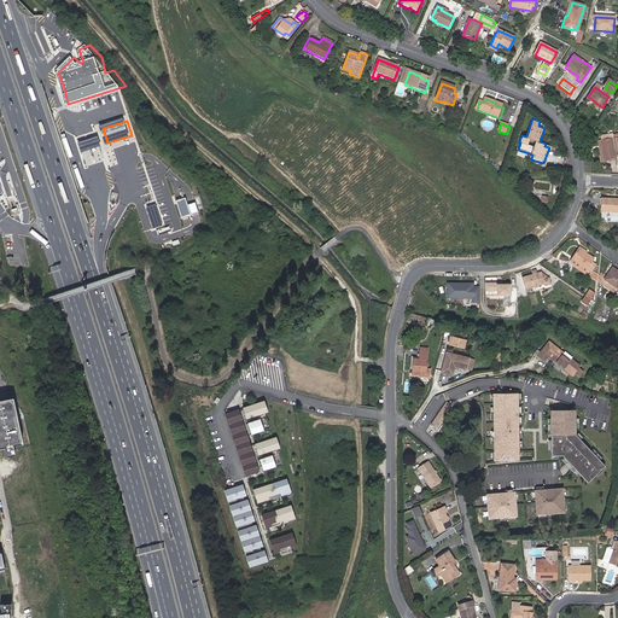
[(101,138),(81,143),(85,152),(104,146),(101,138)]
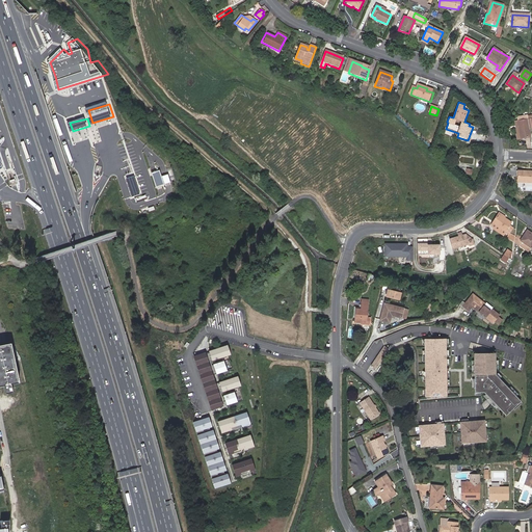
[(531,136),(530,129),(528,118),(517,121),(521,137),(531,136)]
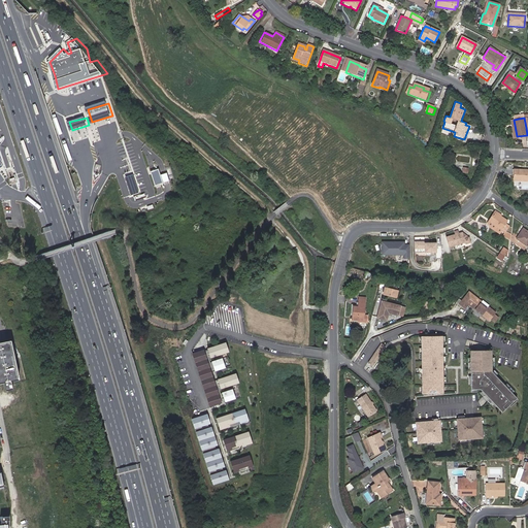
[(159,169),(151,171),(155,187),(170,183),(167,173),(160,175),(159,169)]
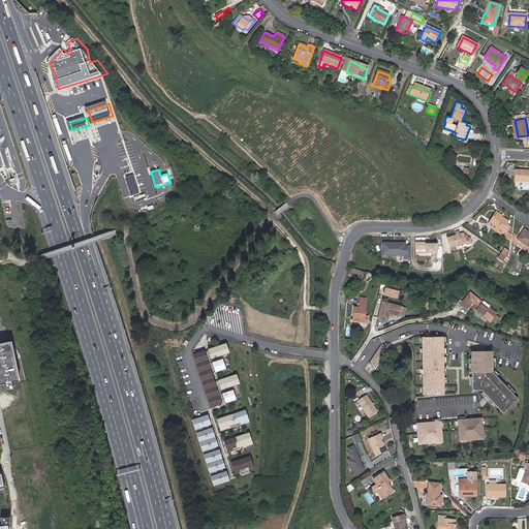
[(528,169),(515,169),(515,179),(523,179),(523,181),(528,181),(528,169)]
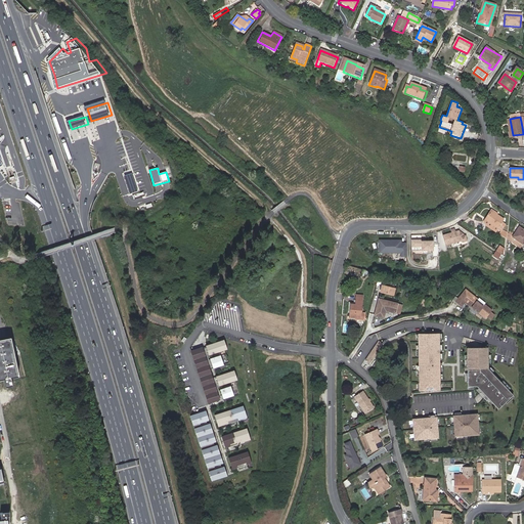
[(134,173),(128,176),(133,193),(140,191),(134,173)]
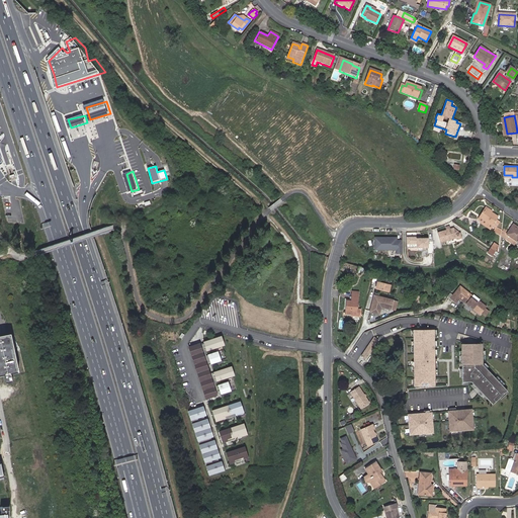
[(492,226),(492,225),(495,222),(498,217),(492,211),(492,210),(487,207),(480,218),(492,226)]
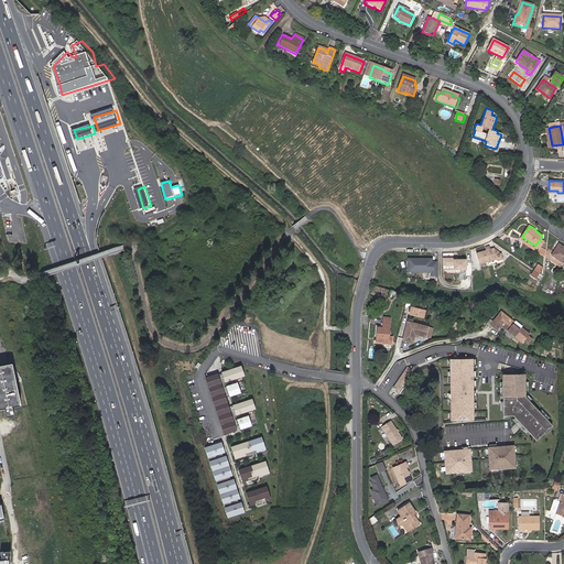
[(533,249),(535,246),(522,237),(522,236),(521,237),(522,242),(533,249)]
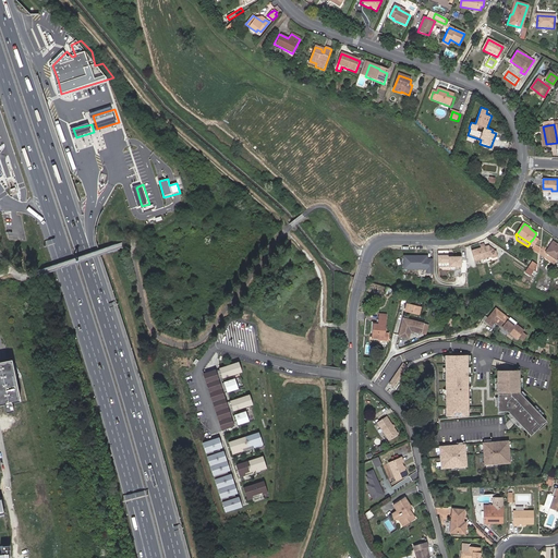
[(481,247),(472,250),(475,261),(493,256),(493,257),(498,256),(496,250),(492,251),(489,244),(486,245),(485,242),(481,244),(481,247)]
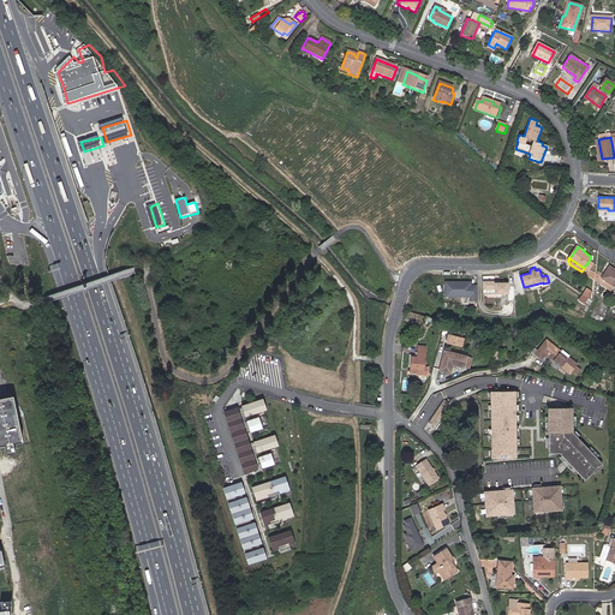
[(603,275),(602,278),(614,286),(614,270),(609,267),(603,275)]
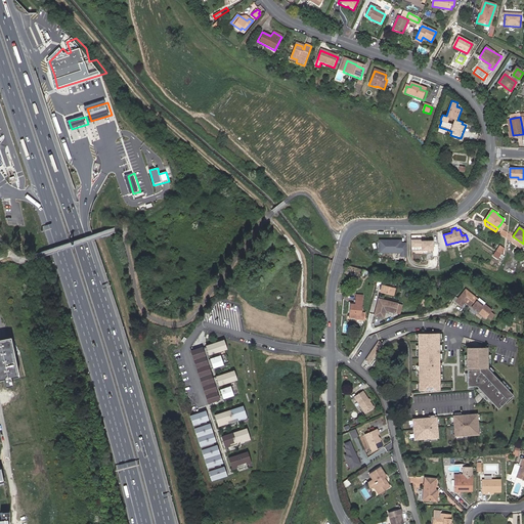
[(521,247),(523,244),(513,236),(511,238),(521,247)]
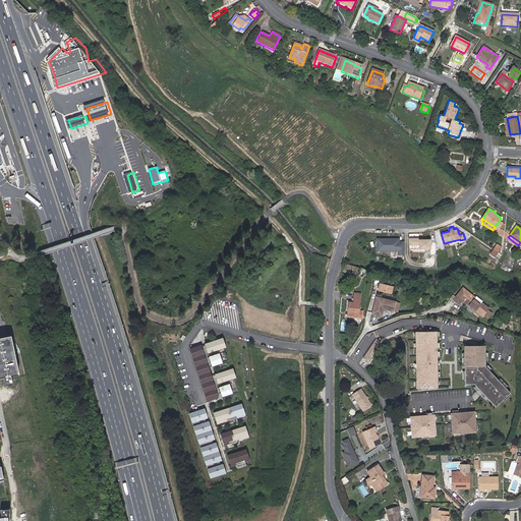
[(385,239),(374,239),(374,251),(395,251),(396,255),(401,255),(401,242),(396,242),(396,239),(388,239),(388,241),(385,241),(385,239)]
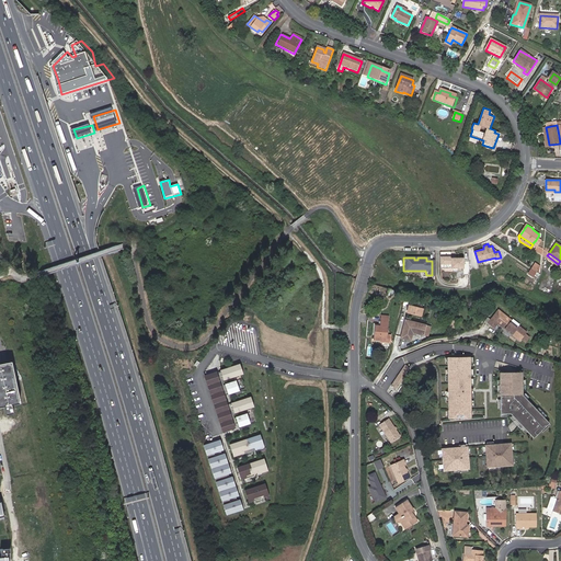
[(453,259),(443,260),(443,267),(454,266),(454,270),(467,268),(466,259),(453,260),(453,259)]
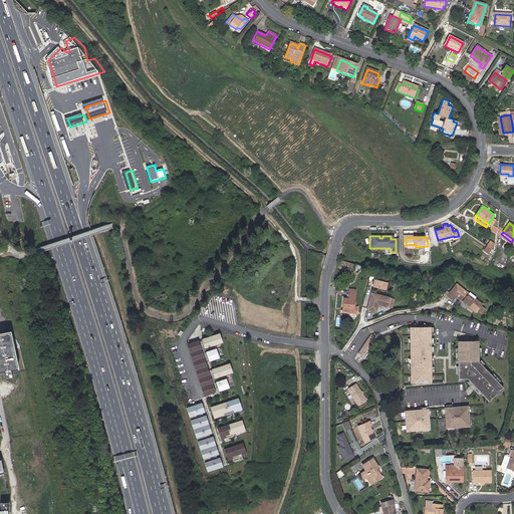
[(488,254),(495,243),(490,240),(483,250),(488,254)]
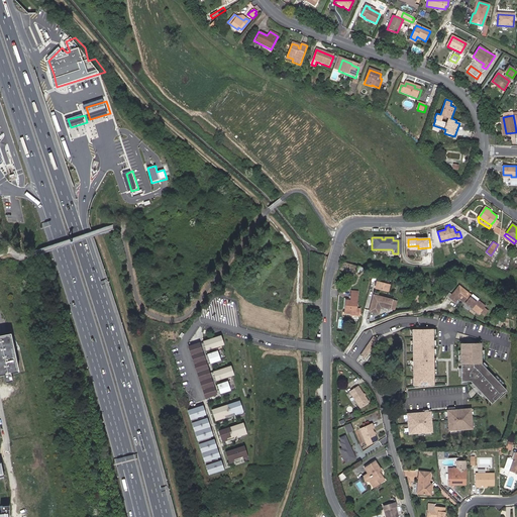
[(376,289),(388,292),(390,285),(377,282),(376,289)]
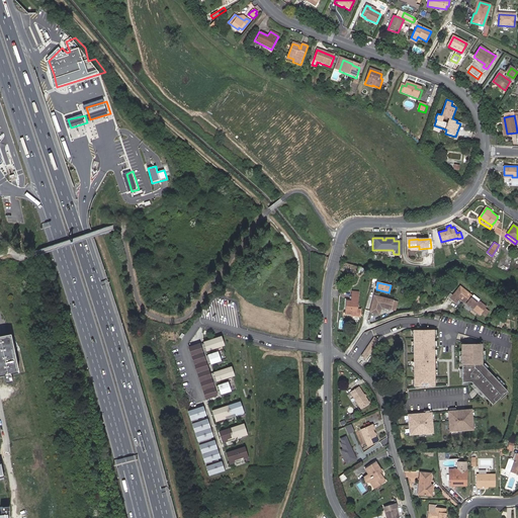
[(472,295),(463,289),(462,292),(468,296),(465,303),(467,304),(472,295)]
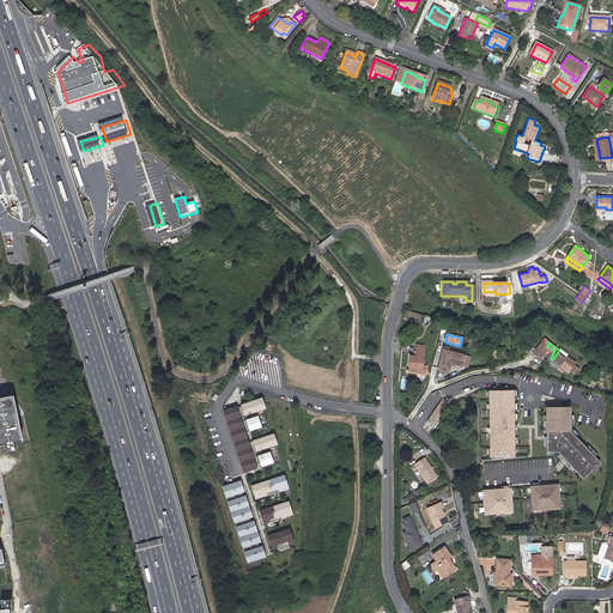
[(425,374),(426,366),(423,366),(424,346),(416,345),(416,356),(408,354),(408,372),(417,372),(417,374),(425,374)]
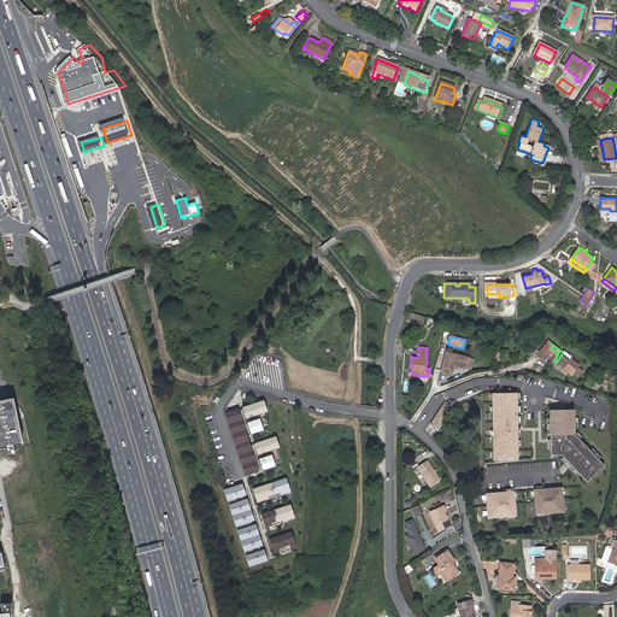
[(554,360),(558,353),(551,348),(542,362),(551,365),(554,360)]
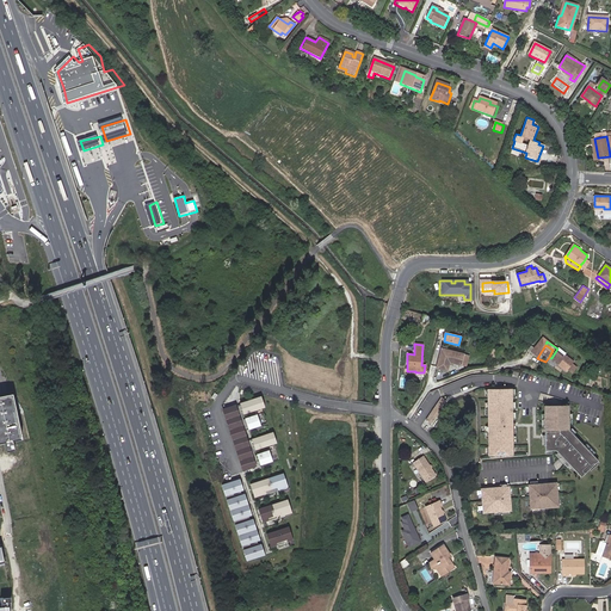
[(442,349),(436,369),(446,371),(449,363),(461,365),(464,355),(442,349)]
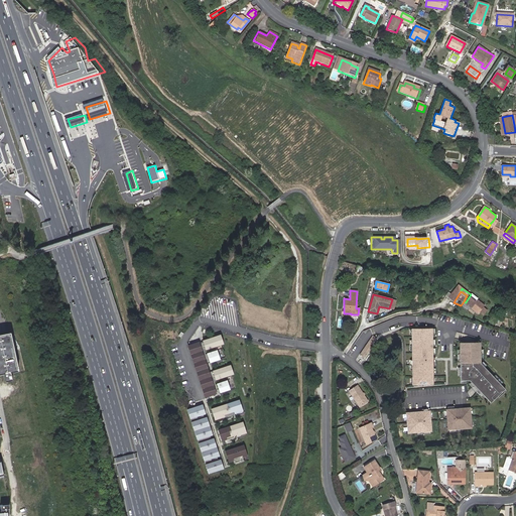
[(474,299),(476,296),(471,294),(466,302),(485,314),(491,306),(483,301),(481,303),(474,299)]
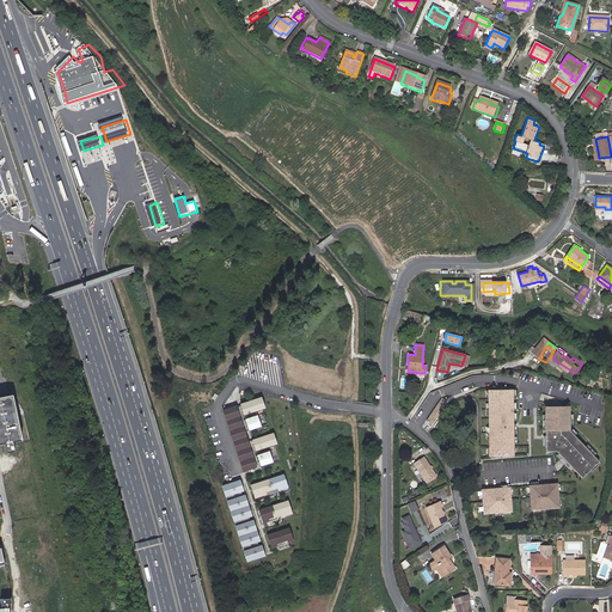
[(489,459),(514,459),(514,391),(489,391),(489,459)]
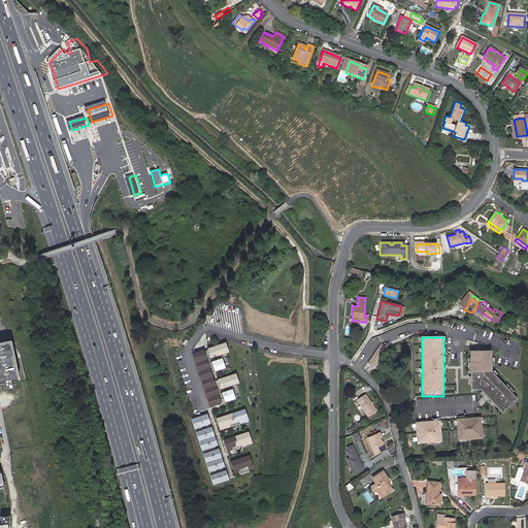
[(9,340),(0,341),(0,382),(3,382),(5,390),(11,388),(9,381),(18,378),(9,340)]
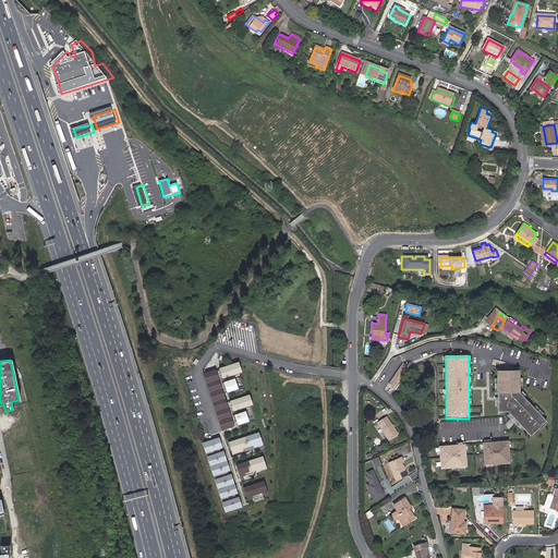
[(234,362),(218,367),(221,377),(238,372),(234,362)]
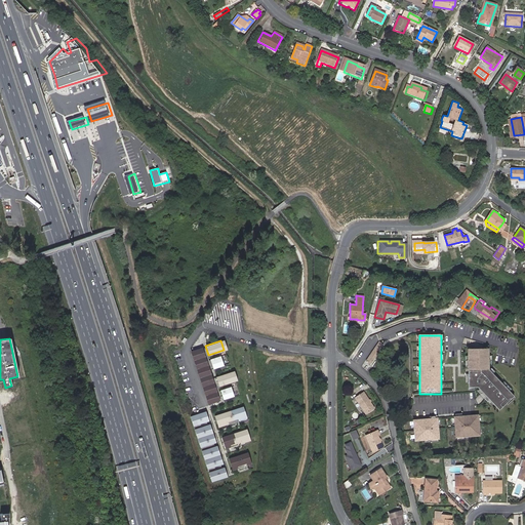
[(370,363),(376,355),(381,345),(379,344),(368,361),(370,363)]
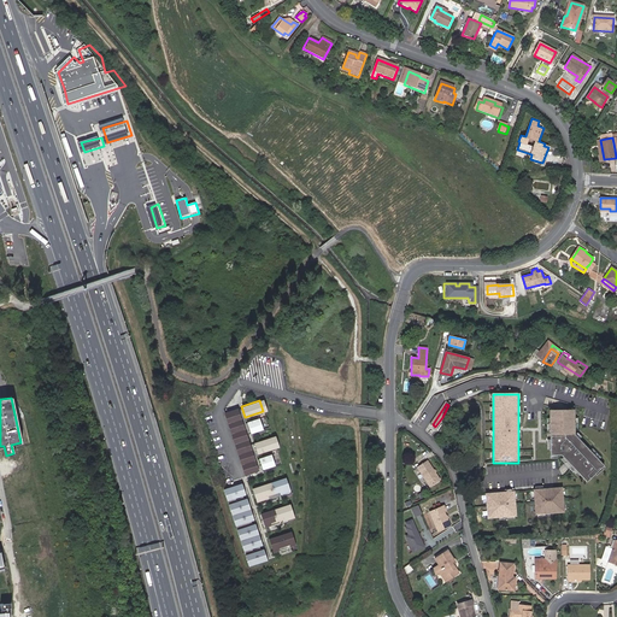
[(236,407),(229,410),(233,421),(240,418),(236,407)]
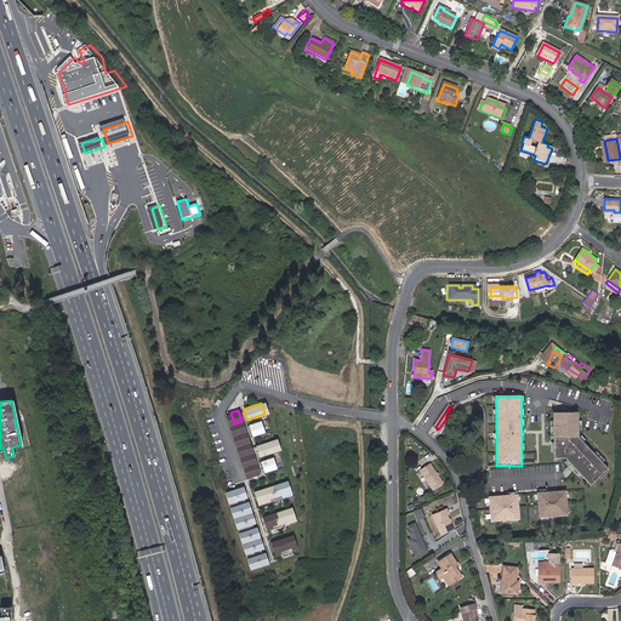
[(574,462),(597,488),(611,474),(607,468),(598,459),(581,440),(581,437),(581,423),(581,415),(556,416),(556,437),(557,446),(557,456),(557,462),(574,462)]
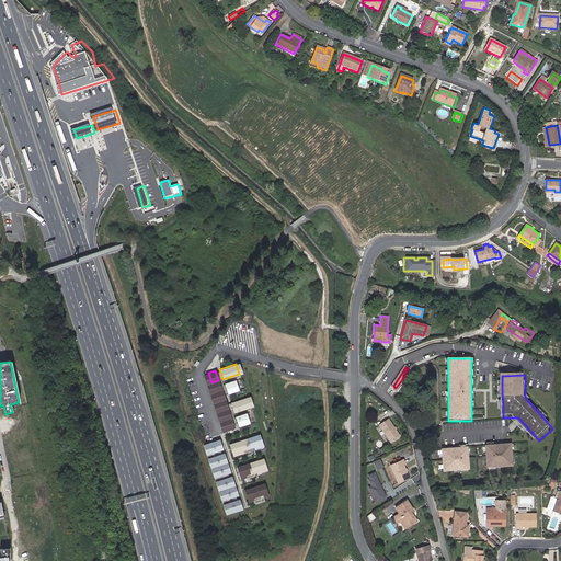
[(235,379),(224,384),(227,393),(238,389),(235,379)]
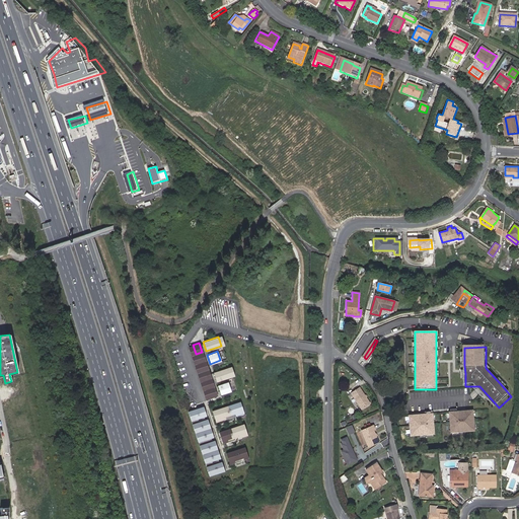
[(203,356),(197,358),(200,367),(206,365),(203,356)]
